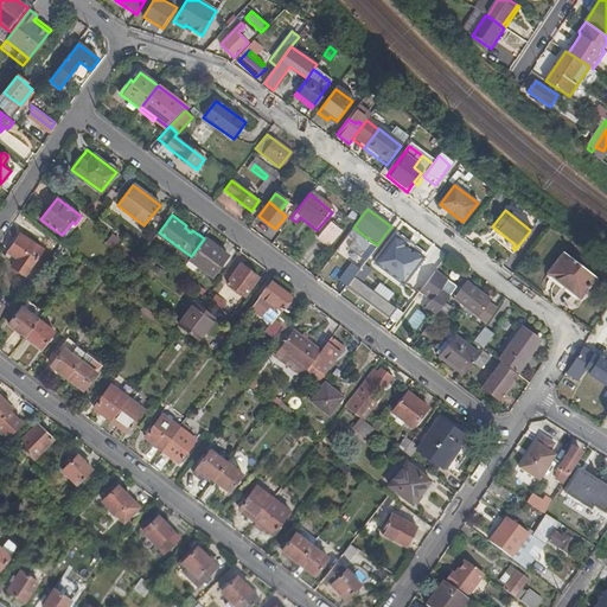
[(339,232),(328,224),(315,241),(325,249),(339,232)]
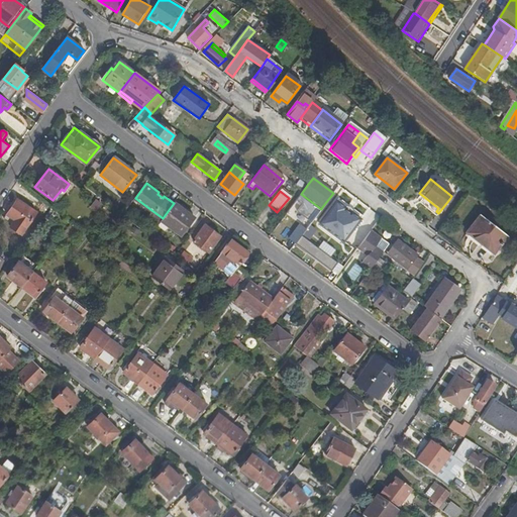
[(351,204),(334,191),(333,193),(322,207),(338,220),(338,224),(342,227),(345,226),(357,211),(350,206),(351,204)]
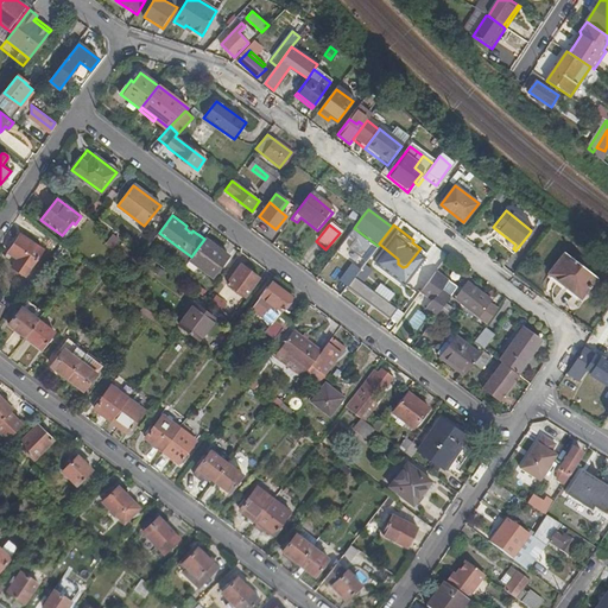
[(493,227),(489,230),(513,248),(515,245),(493,227)]
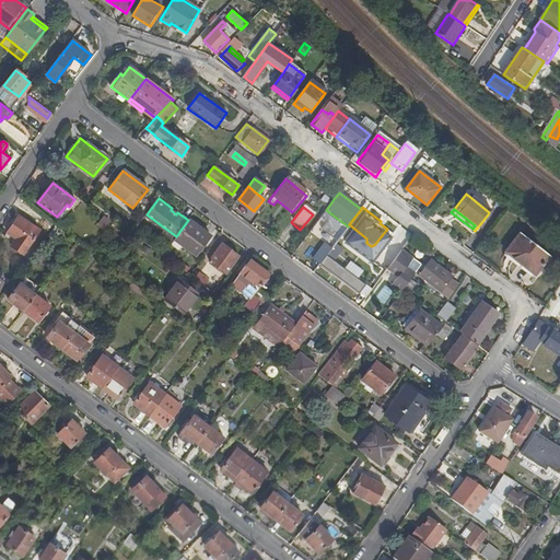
[(343,232),(348,226),(326,210),(322,216),(340,229),(343,232)]
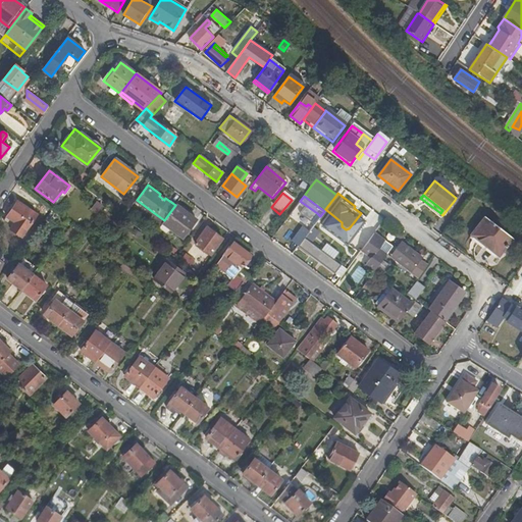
[(36,214),(16,201),(6,216),(14,221),(9,228),(21,237),(36,214)]
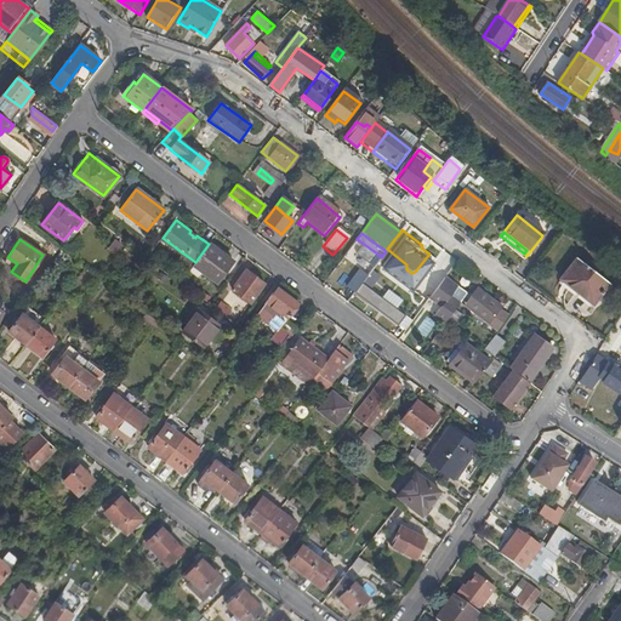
[(115,239),(109,246),(117,252),(123,244),(115,239)]
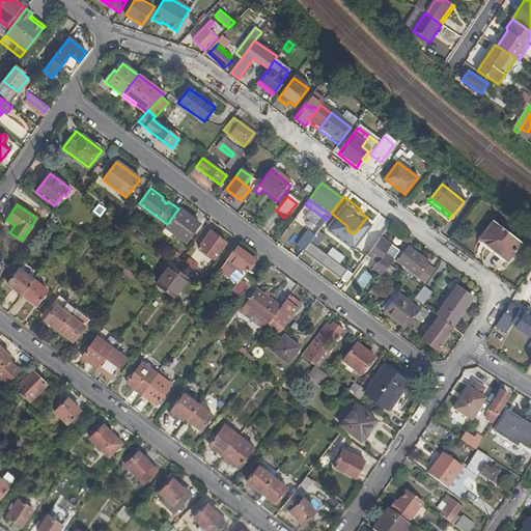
[(199,224),(178,208),(167,224),(164,227),(186,243),(199,224)]
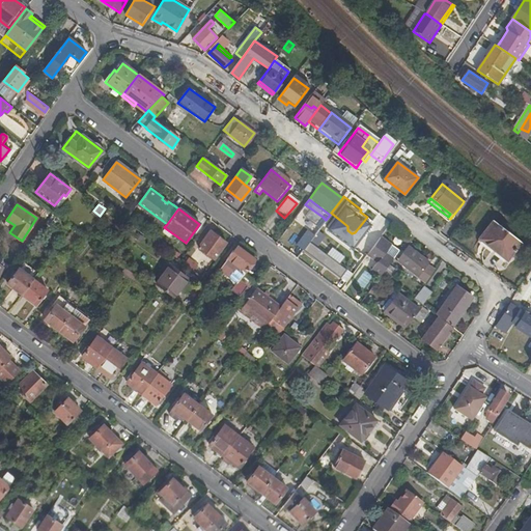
[(167,224),(156,216),(150,222),(162,230),(164,227),(167,224)]
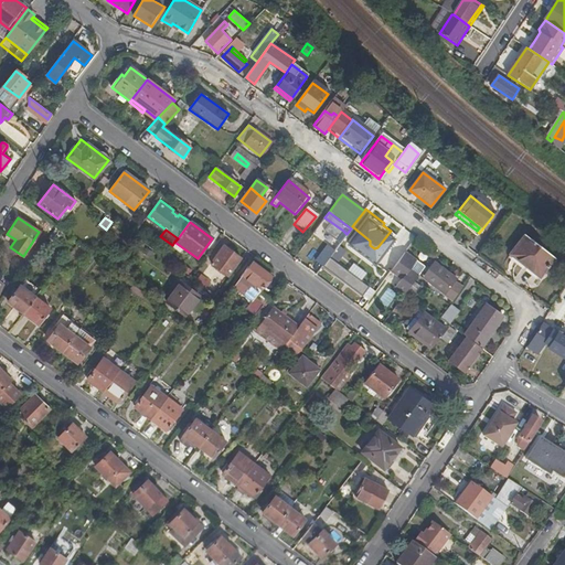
[(51,235),(55,240),(60,234),(55,231),(51,235)]
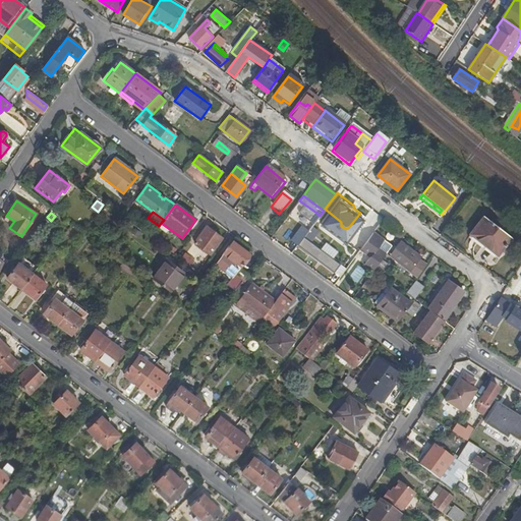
[(289,243),(295,247),(320,216),(316,213),(309,224),(305,222),(289,243)]
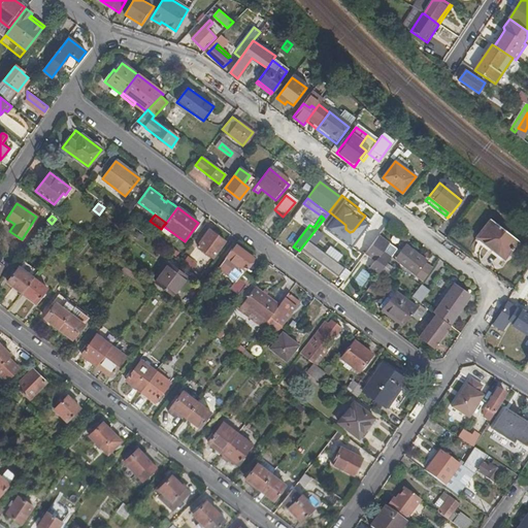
[(476,240),(503,260),(517,242),(490,222),(476,240)]
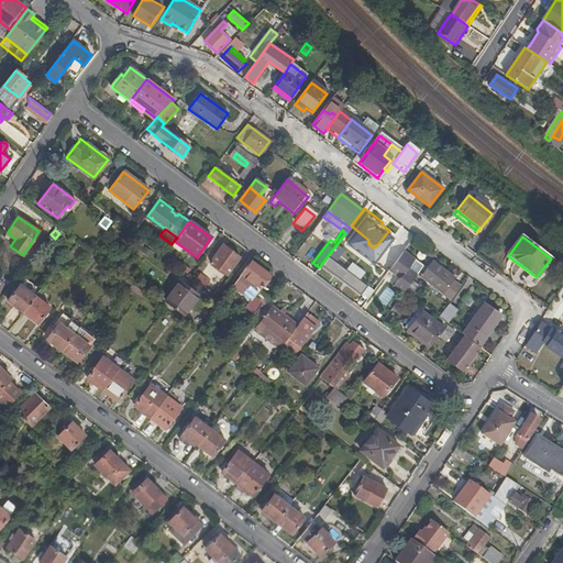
[(241,257),(223,245),(210,262),(228,275),(241,257)]
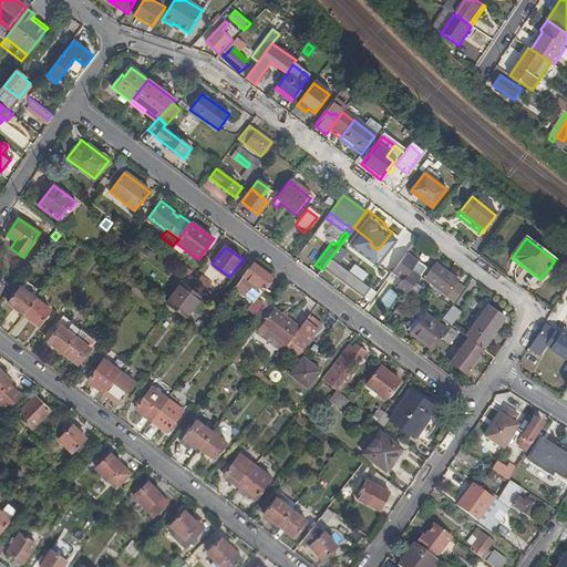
[(538,282),(540,279),(512,258),(509,260),(538,282)]
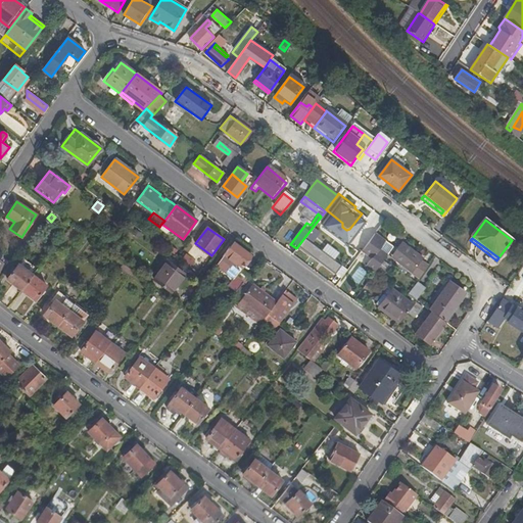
[(342,260),(315,239),(305,251),(333,272),(342,260)]
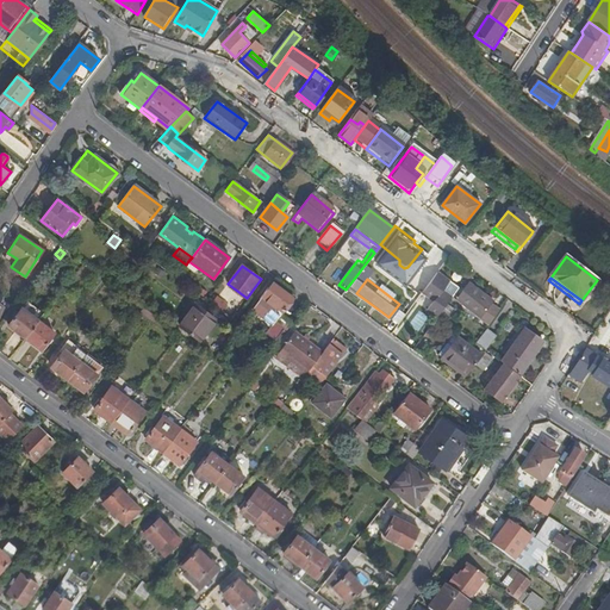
[(480,317),(492,300),(470,284),(458,299),(480,317)]
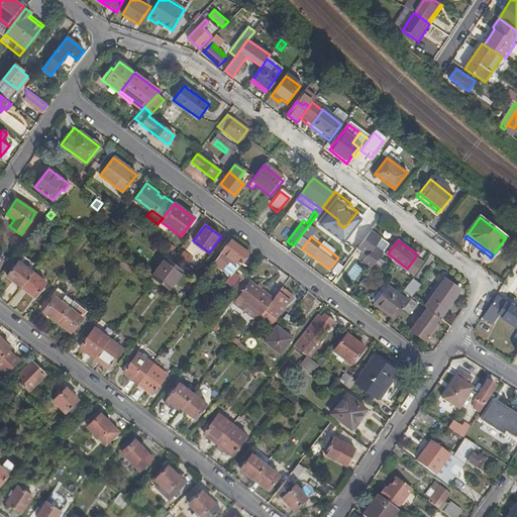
[(246,253),(230,241),(220,253),(222,254),(216,263),(217,264),(231,274),(236,267),(238,268),(241,264),(240,263),(241,262),(241,261),(246,253)]
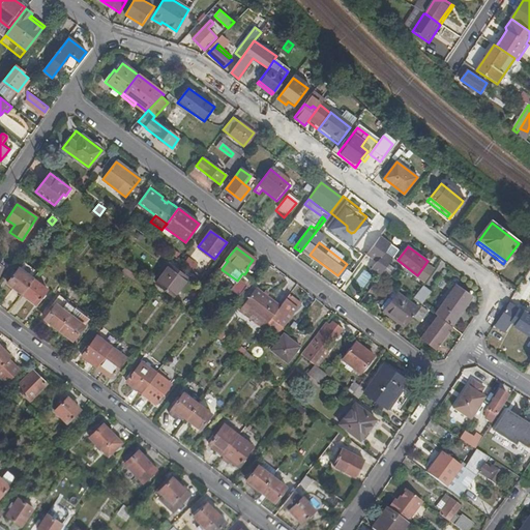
[(371,269),(380,275),(382,273),(386,267),(384,266),(388,260),(376,249),(371,256),(377,261),(371,269)]
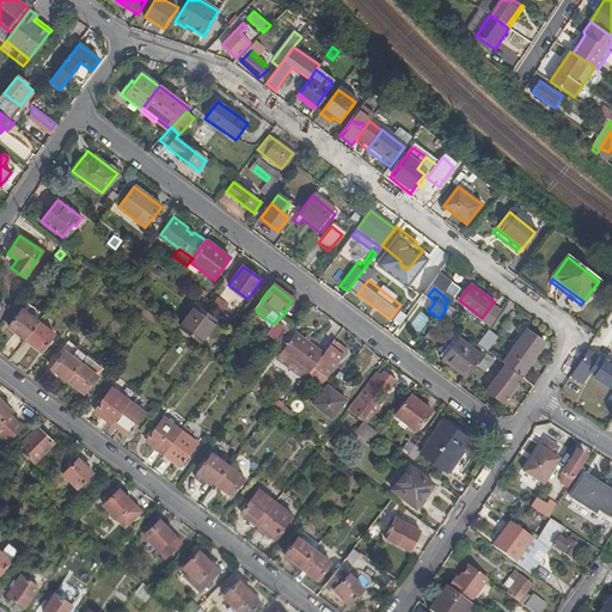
[(216,298),(210,306),(220,313),(221,313),(231,320),(237,313),(216,298)]
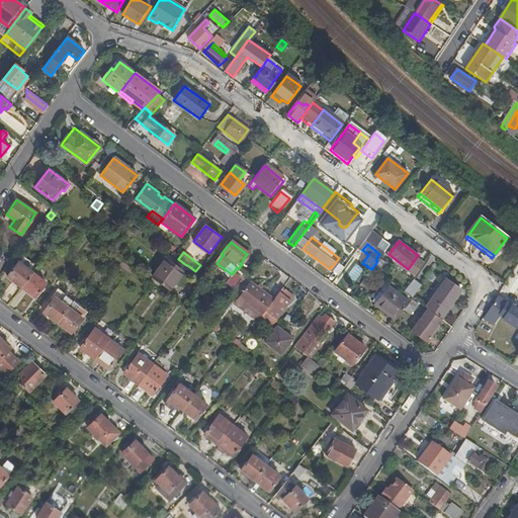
[(18,262),(32,272),(36,266),(23,256),(18,262)]
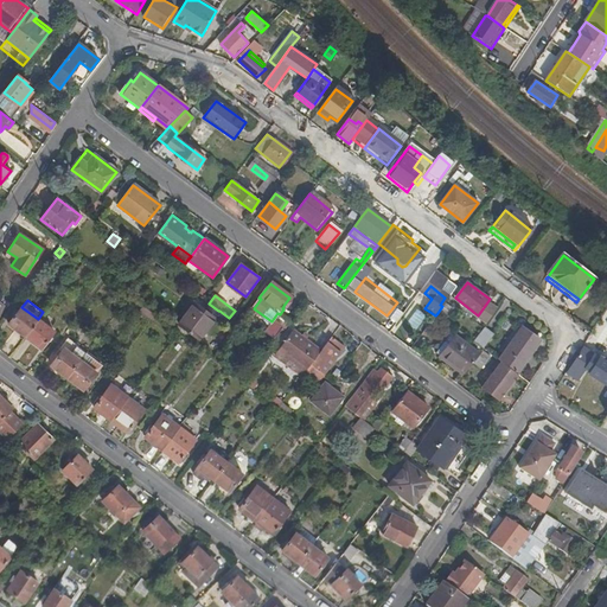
[(213,318),(193,302),(177,324),(198,339),(213,318)]
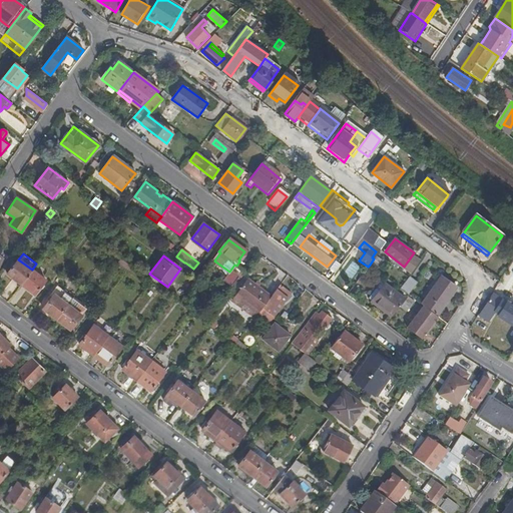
[(382,262),(376,257),(374,259),(370,265),(376,270),(382,262)]
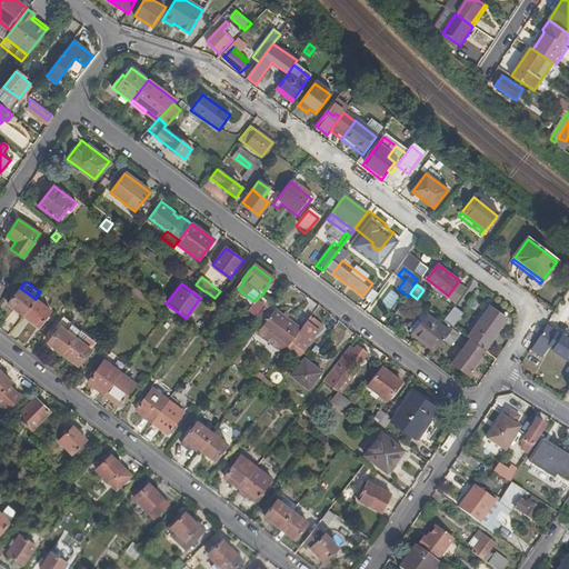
[(132,287),(128,293),(139,301),(143,295),(132,287)]
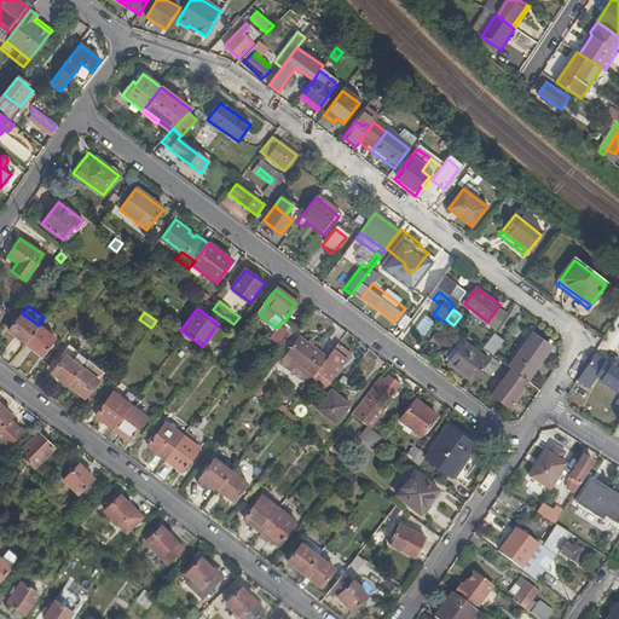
[(9,330),(24,343),(39,325),(22,313),(9,330)]
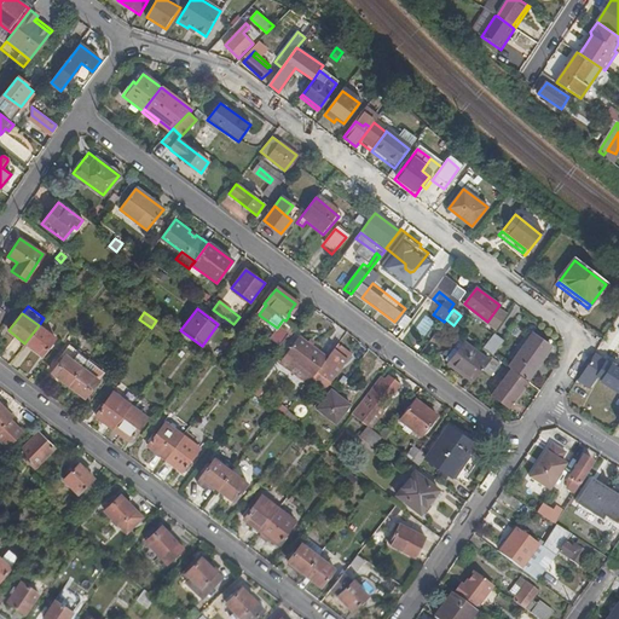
[(277,328),(260,316),(254,323),(271,335),(277,328)]
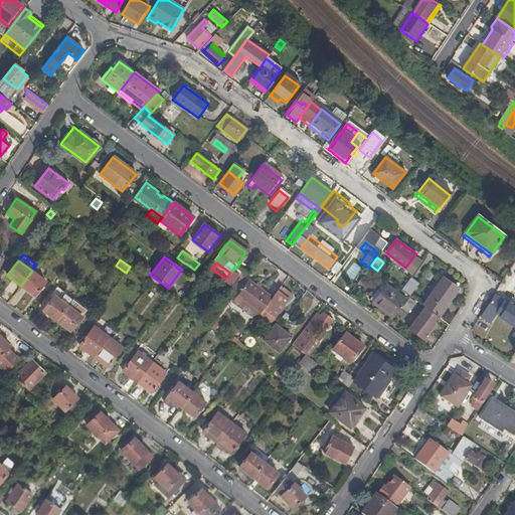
[(32,271),(20,286),(34,296),(45,282),(32,271)]
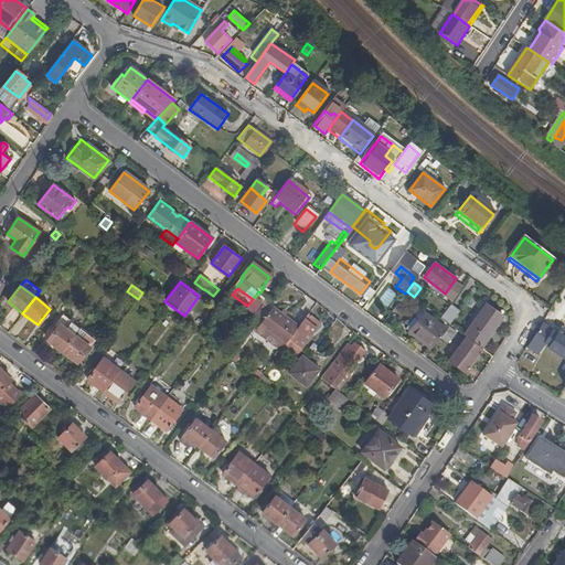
[(439,317),(449,305),(443,299),(433,311),(439,317)]
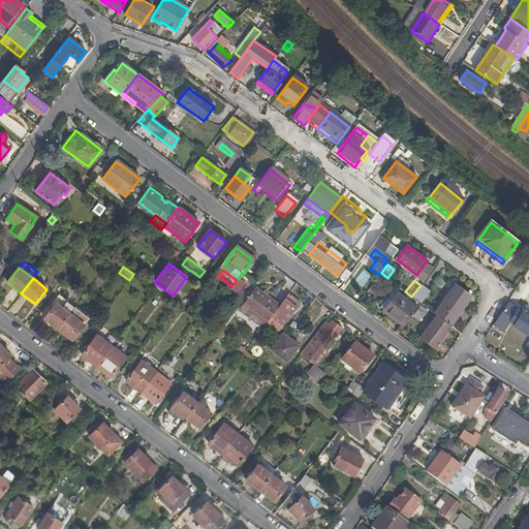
[(271,316),(282,303),(257,284),(246,298),(271,316)]
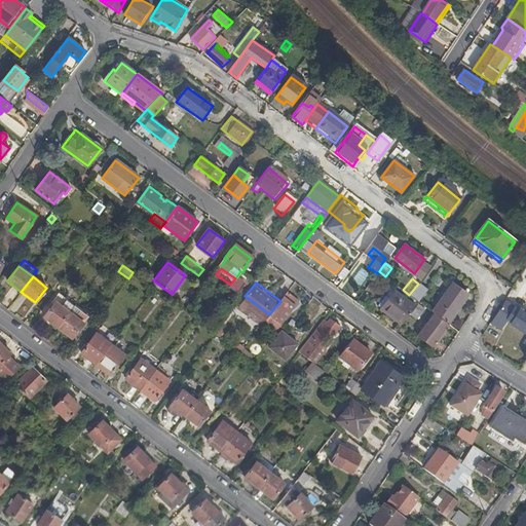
[(426,290),(418,284),(409,295),(417,301),(426,290)]
